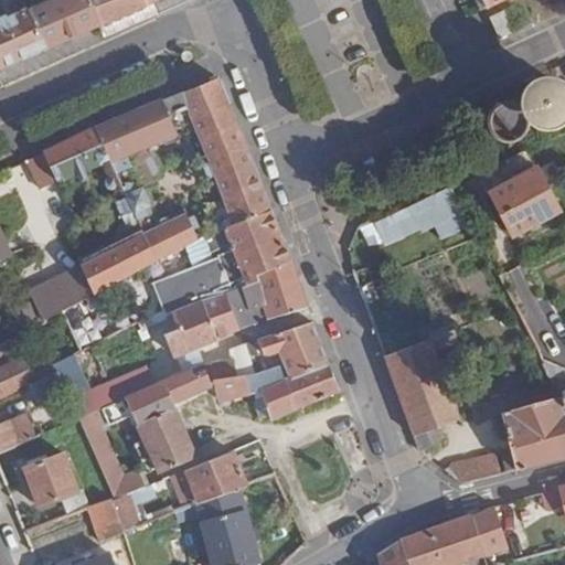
[(54,0),(29,11),(46,49),(48,50),(102,25),(89,0),(54,0)]
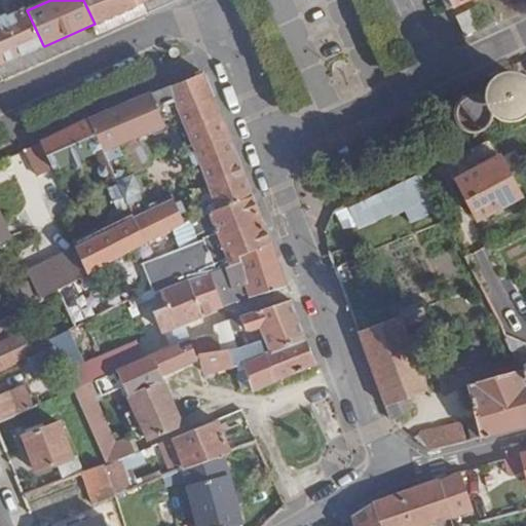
[(146,0),(83,0),(95,24),(146,0)]
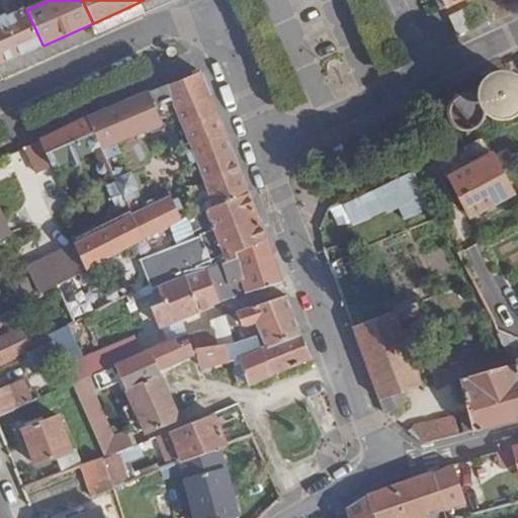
[(168,0),(144,0),(93,23),(97,32),(168,0)]
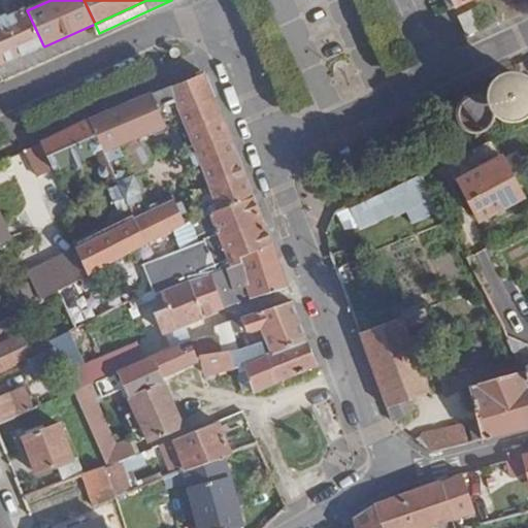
[(459,18),(467,37),(486,27),(479,7),(459,18)]
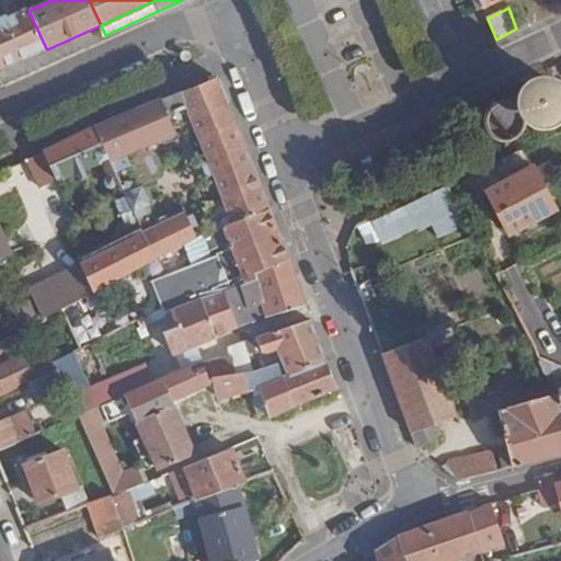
[(0,22),(0,69),(46,48),(29,11),(27,11),(1,22),(0,22)]
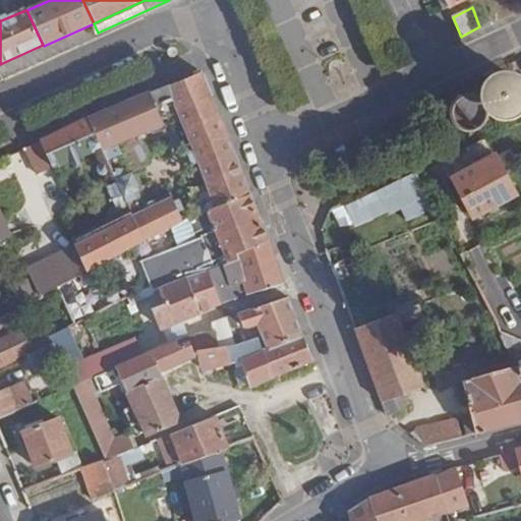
[(203,72),(152,93),(163,119),(177,112),(213,201),(195,210),(197,215),(206,212),(209,216),(250,198),(203,72)]
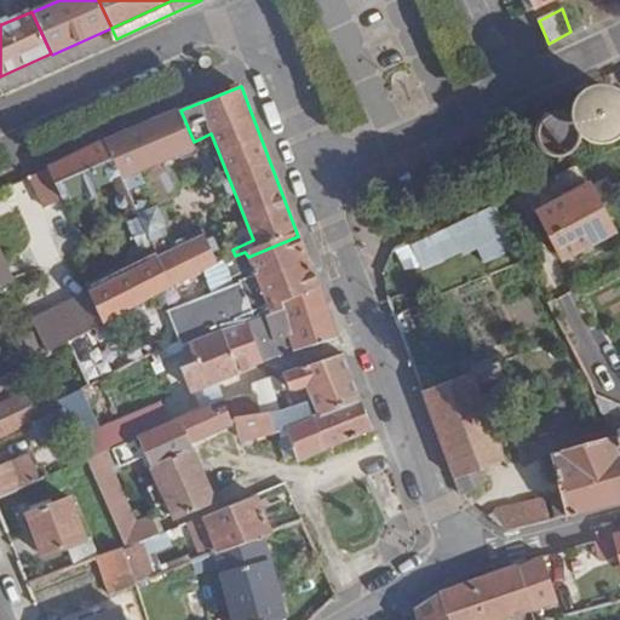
[(609,91),(601,91),(592,93),(586,98),(583,105),(581,114),(583,122),(587,128),(595,133),(602,136),(610,135),(618,131),(619,127),(619,98),(616,95),(609,91)]
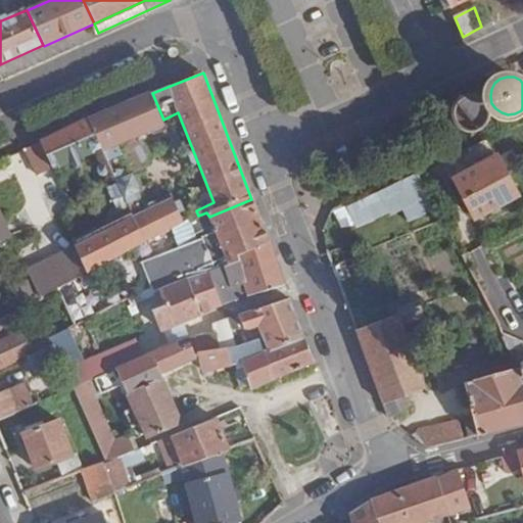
[(152,93),(101,114),(90,120),(120,187),(146,174),(141,161),(135,147),(132,148),(126,136),(151,125),(163,120),(152,93)]
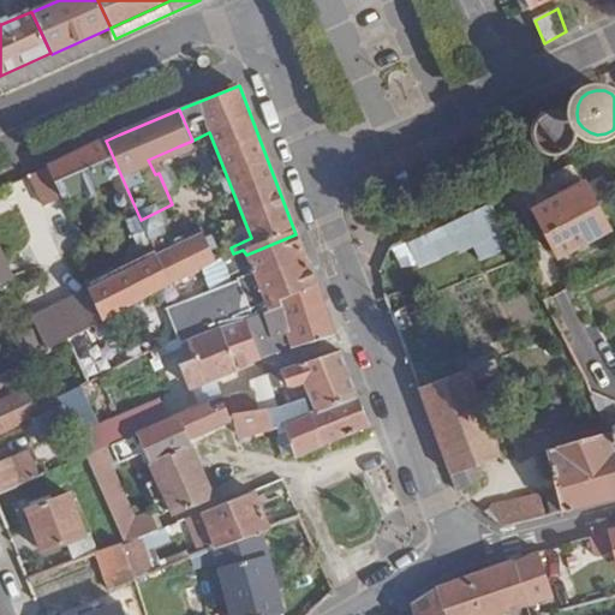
[(556,156),(557,156),(559,156),(562,155),(565,154),(567,153),(571,150),(572,149),(574,145),(575,143),(577,139),(578,137),(578,133),(578,131),(577,127),(577,125),(574,121),(573,119),(571,117),(568,115),(565,114),(562,112),(560,112),(556,111),(553,112),(550,112),(547,113),(544,114),(542,117),(539,118),(537,120),(536,123),(535,126),(533,129),(533,132),(533,136),(533,138),(535,142),(536,144),(537,147),(539,150),(541,151),(544,153),(547,154),(550,156),(553,156),(556,156)]
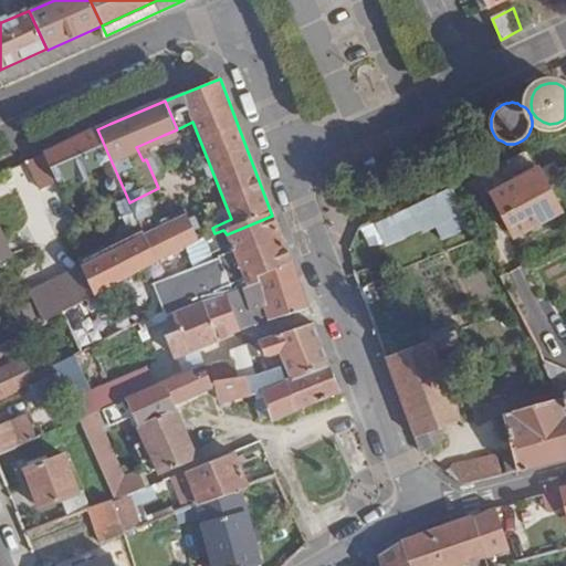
[(95,294),(158,265),(134,211),(129,202),(97,129),(41,155),(55,185),(104,161),(111,177),(107,178),(112,188),(115,186),(133,220),(115,229),(122,242),(104,250),(102,245),(76,258),(81,265),(95,294)]
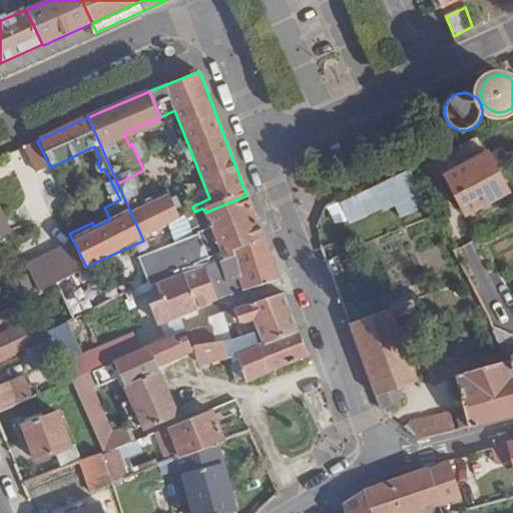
[(163,126),(160,117),(148,122),(152,131),(163,126)]
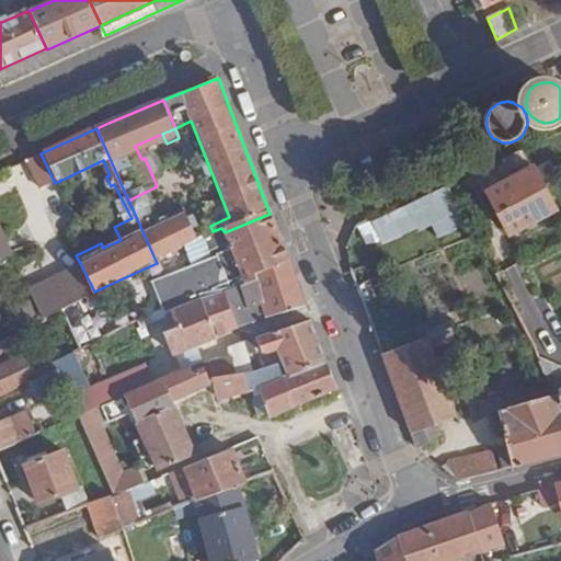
[(489,192),(499,210),(545,189),(534,168),(489,192)]
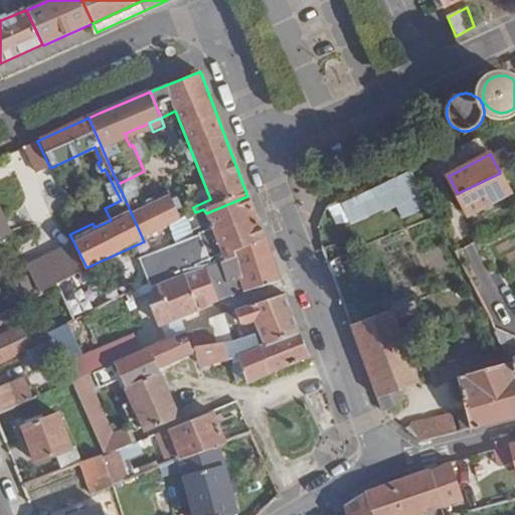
[(430,205),(410,169),(330,205),(331,213),(334,224),(340,225),(351,221),(352,223),(398,205),(403,216),(430,205)]
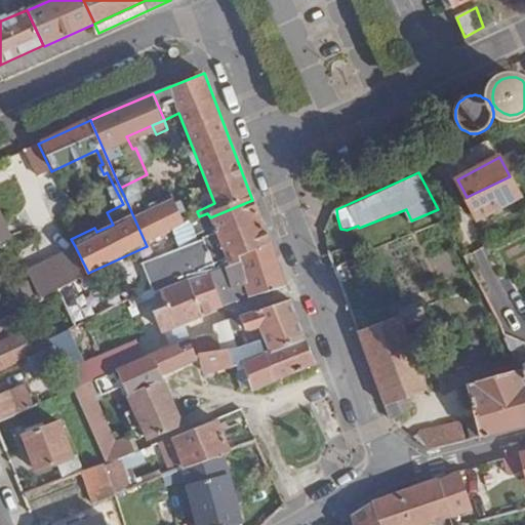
[(510,176),(467,197),(478,218),(520,196),(510,176)]
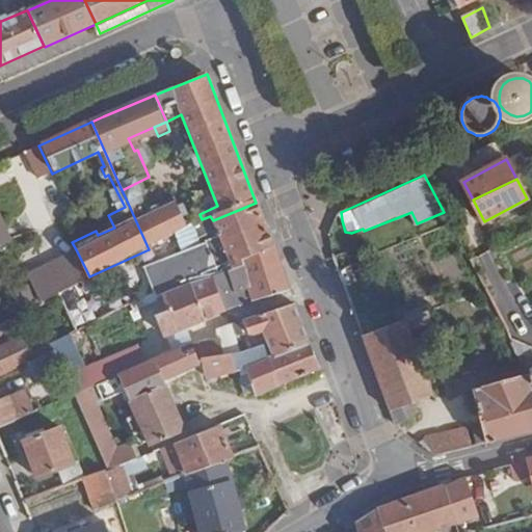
[(144,190),(126,198),(149,249),(162,243),(176,237),(189,231),(178,206),(163,212),(151,184),(143,187),(144,190)]
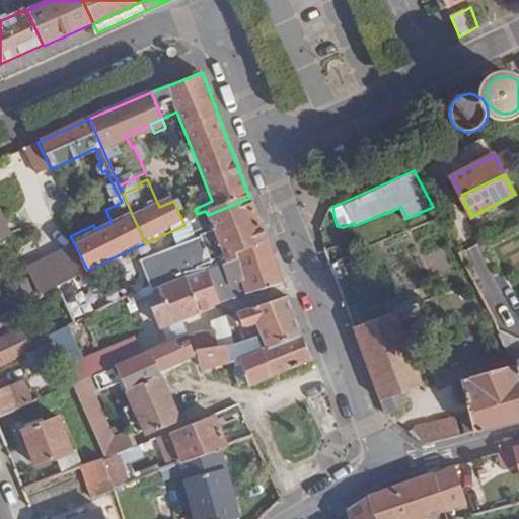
[(171,231),(158,237),(174,270),(149,282),(149,285),(150,292),(160,287),(177,279),(187,276),(208,269),(224,263),(224,264),(239,260),(236,253),(266,241),(249,198),(208,215),(213,229),(202,234),(202,235),(177,245),(171,231)]
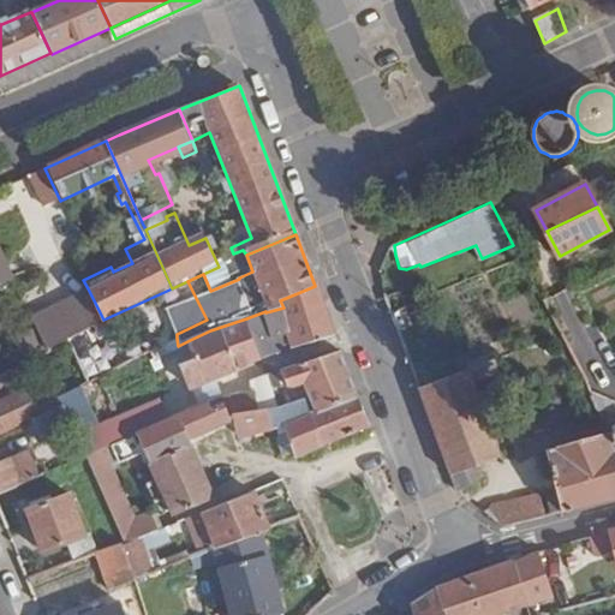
[(0,285),(11,280),(0,254),(0,285)]
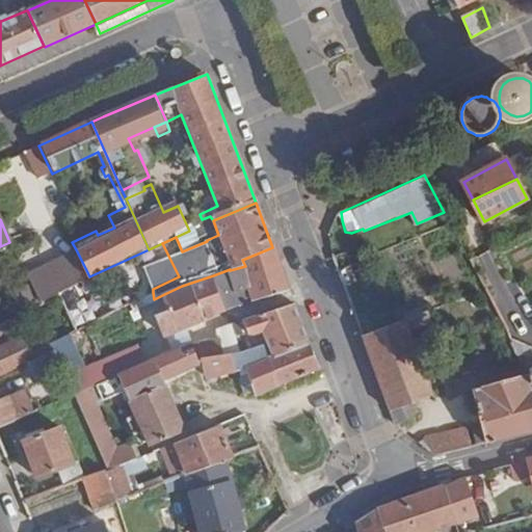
[(289,291),(272,247),(242,260),(245,266),(230,270),(242,304),(242,306),(289,291)]
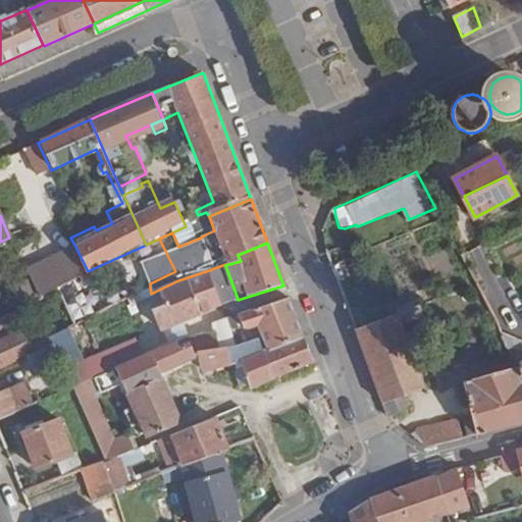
[(40,297),(88,271),(74,245),(25,268),(40,297)]
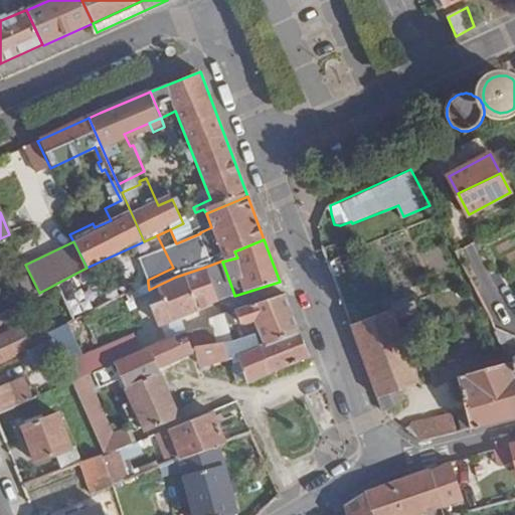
[(234,295),(222,262),(222,261),(206,267),(219,301),(234,295)]
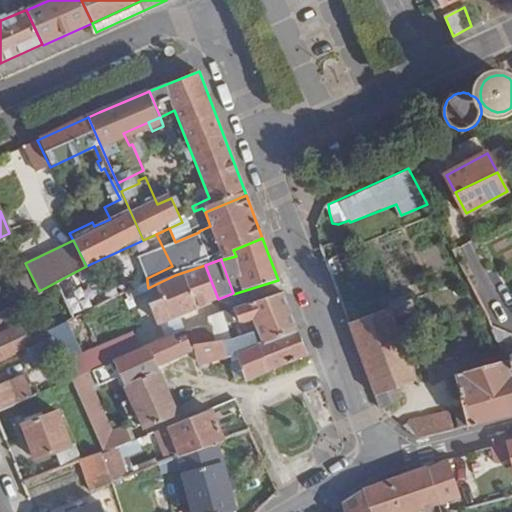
[(218,299),(205,265),(184,272),(198,309),(219,300),(218,299)]
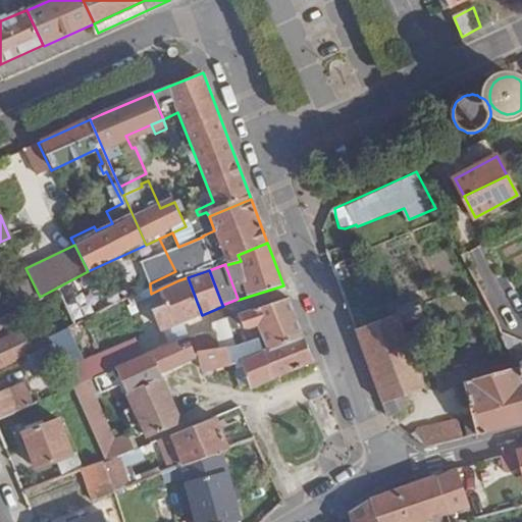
[(178,280),(161,289),(166,305),(153,310),(160,331),(202,315),(188,277),(178,280)]
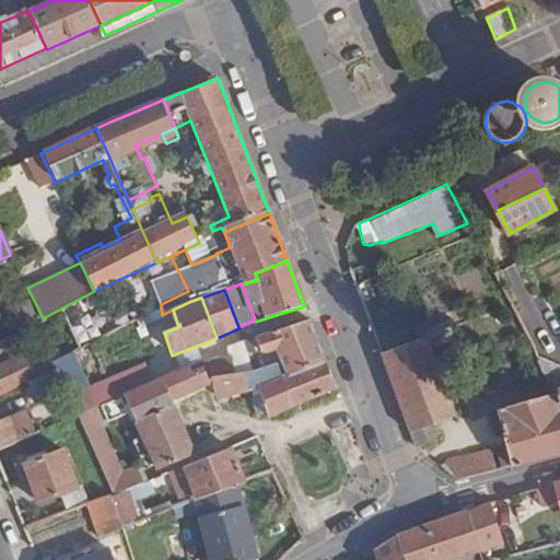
[(325,361),(310,319),(244,341),(254,370),(277,363),(281,375),(288,373),(289,376),(325,361)]
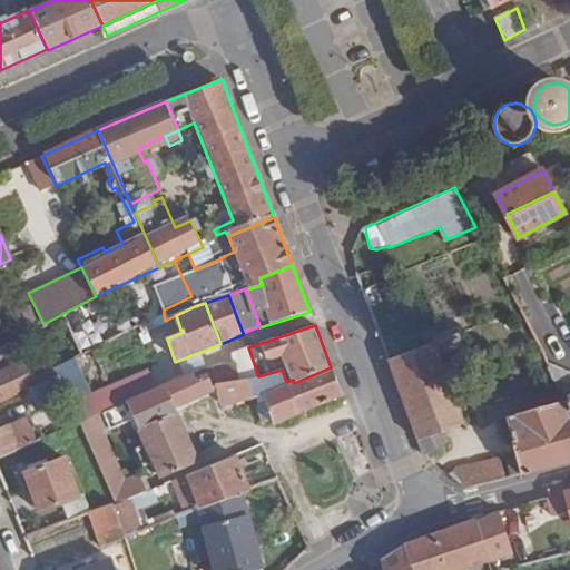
[(460,334),(389,361),(424,457),(446,443),(443,431),(467,422),(442,354),(463,345),(460,334)]
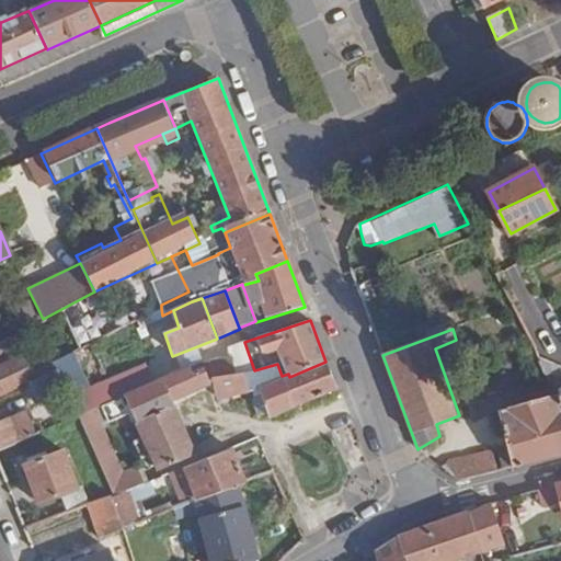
[(254,370),(244,342),(227,348),(228,356),(232,356),(237,375),(243,374),(254,370)]
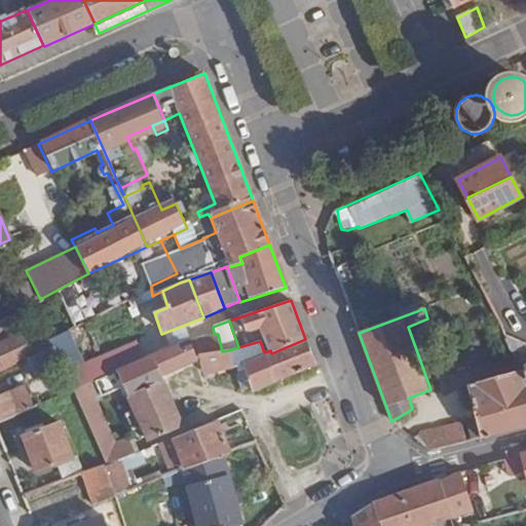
[(218,334),(214,334),(197,336),(198,340),(201,354),(222,351),(218,334)]
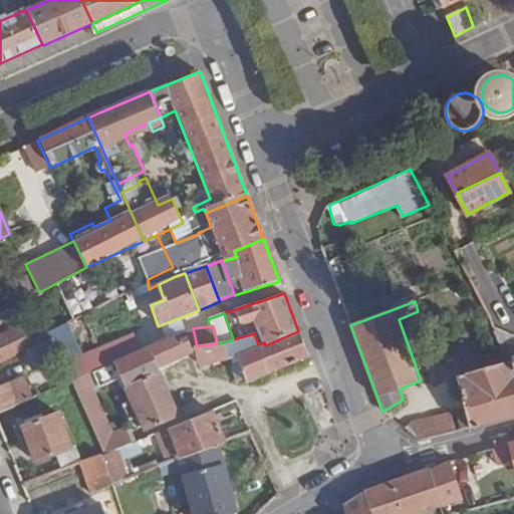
[(508,333),(494,328),(498,341),(502,346),(505,341),(508,333)]
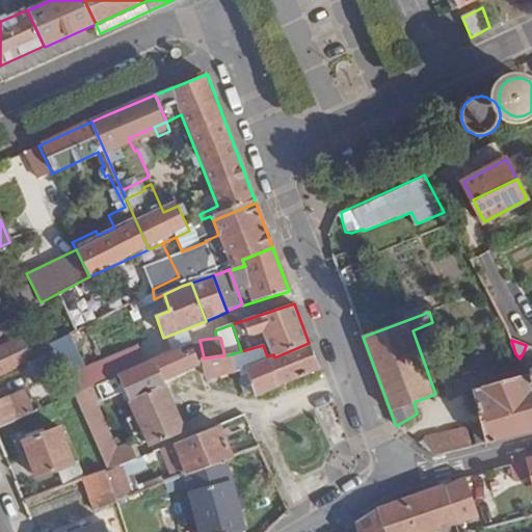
[(188,341),(180,348),(181,353),(192,348),(200,364),(203,363),(202,358),(204,358),(201,344),(188,341)]
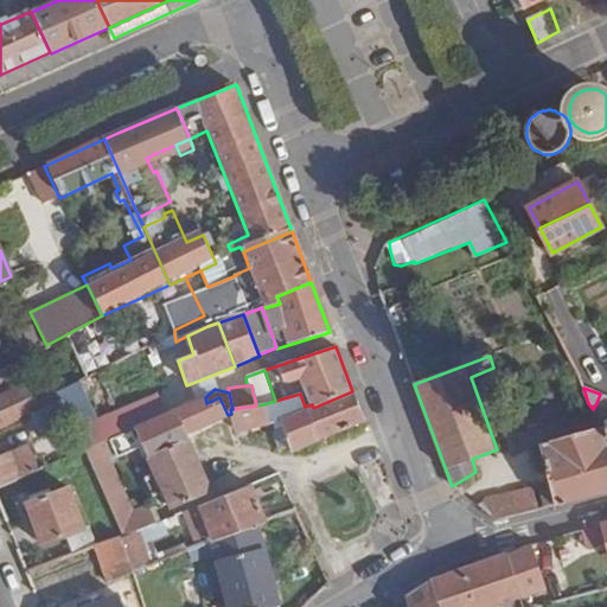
[(364,421),(352,391),(313,408),(325,438),(364,421)]
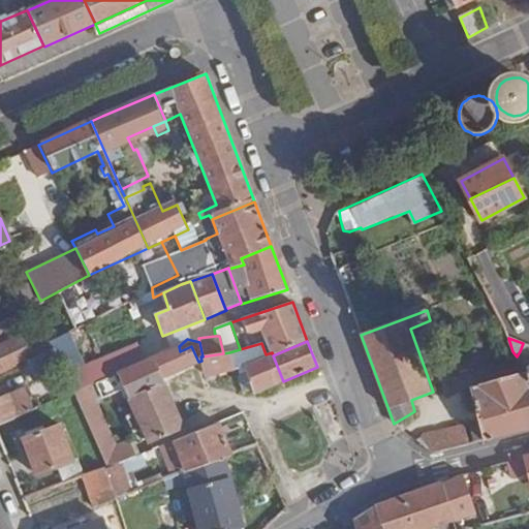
[(261,343),(240,349),(229,352),(235,370),(245,366),(255,394),(283,381),(273,355),(272,352),(266,354),(261,343)]
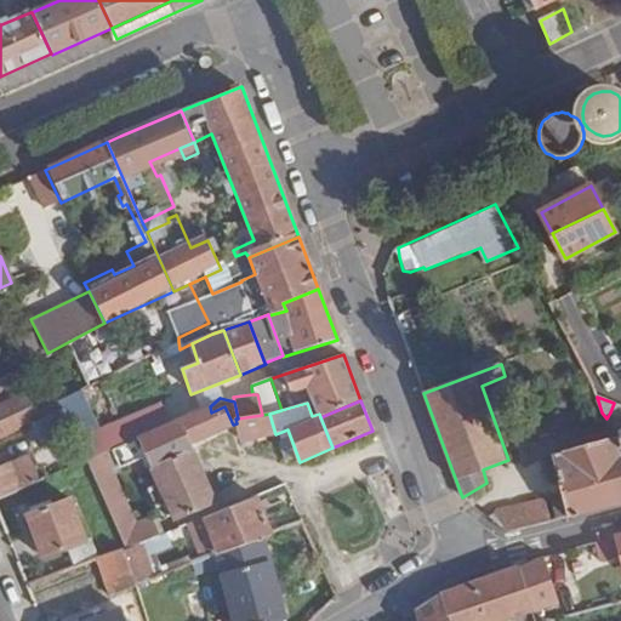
[(620,416),(620,405),(614,403),(610,412),(620,416)]
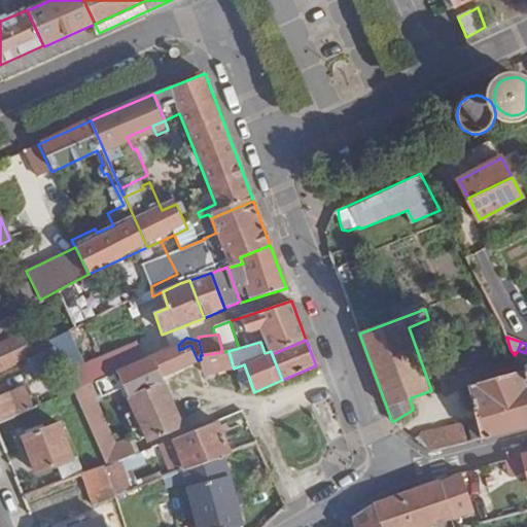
[(178,345),(164,352),(117,373),(123,386),(127,398),(162,382),(165,381),(163,377),(198,360),(190,345),(179,350),(178,345)]
